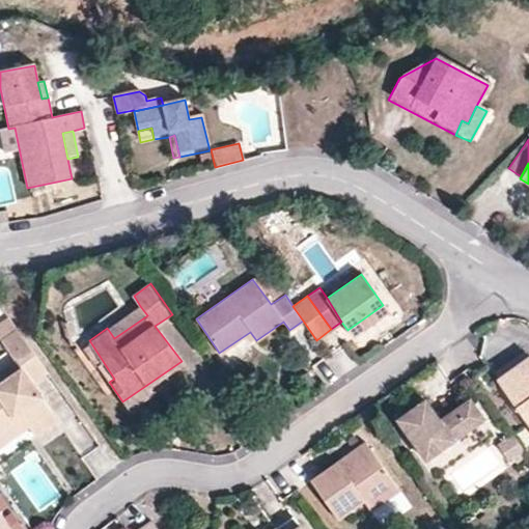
[(388,311),(383,305),(347,330),(353,336),(388,311)]
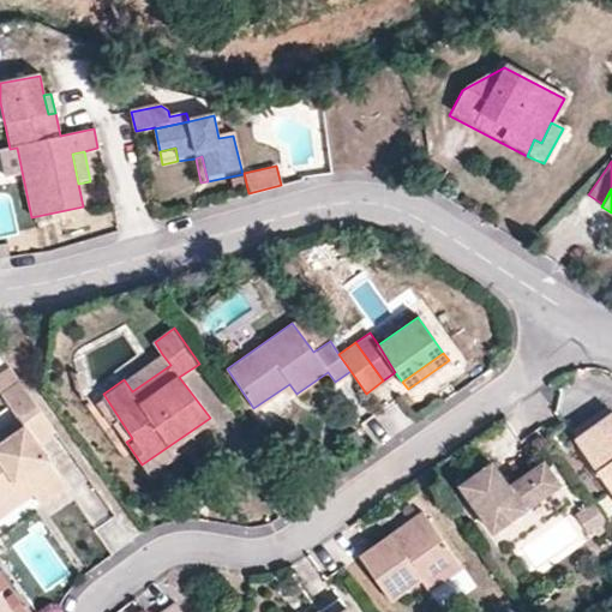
[(171,365),(162,354),(124,379),(132,391),(171,365)]
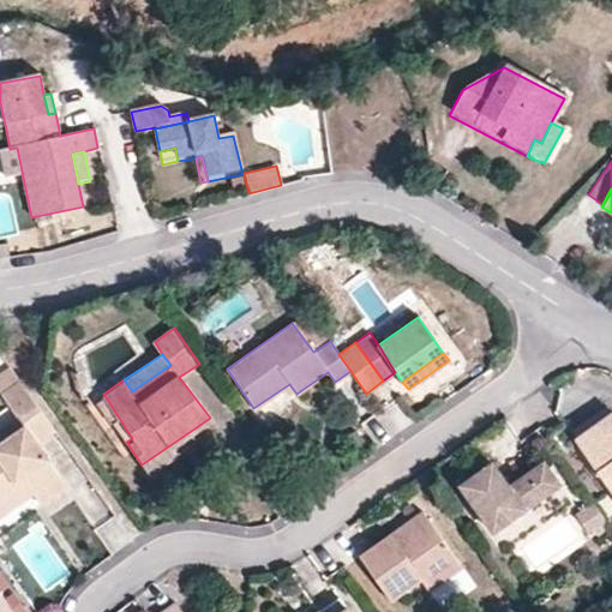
[(19,379),(10,366),(0,373),(0,394),(19,379)]
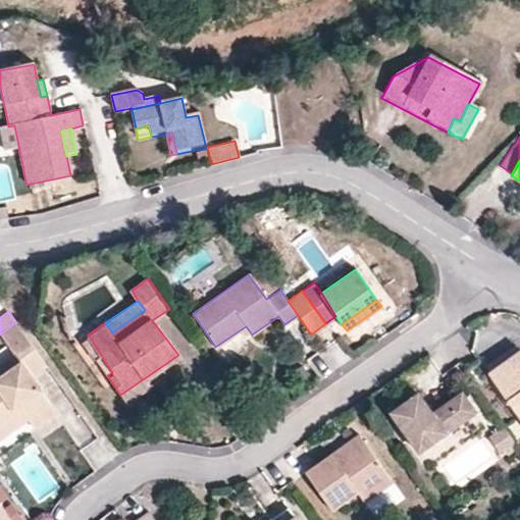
[(32,375),(46,366),(16,322),(0,334),(13,354),(18,361),(0,374),(0,421),(20,408),(27,417),(34,426),(56,411),(32,375)]
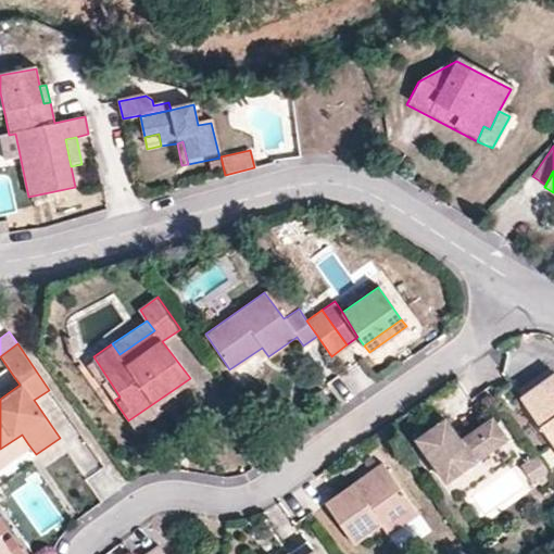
[(120,397),(93,356),(87,362),(114,400),(120,397)]
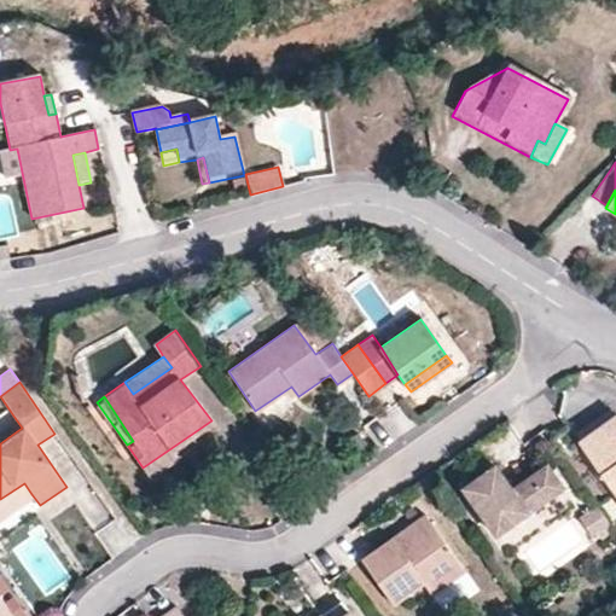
[(615,416),(615,414),(577,442),(615,497),(615,416)]
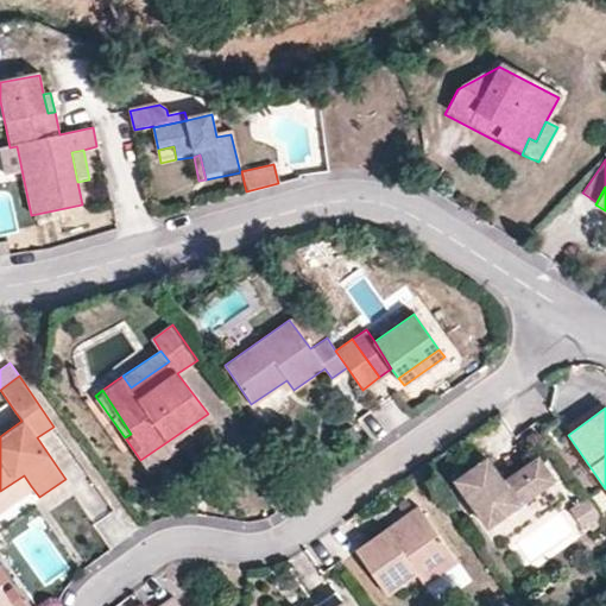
[(0,436),(21,421),(16,412),(0,424),(0,436)]
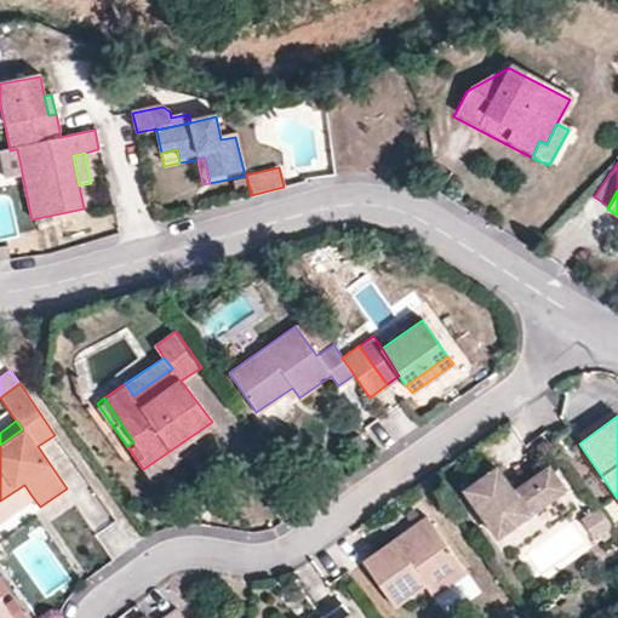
[(193,435),(143,469),(148,475),(198,440),(193,435)]
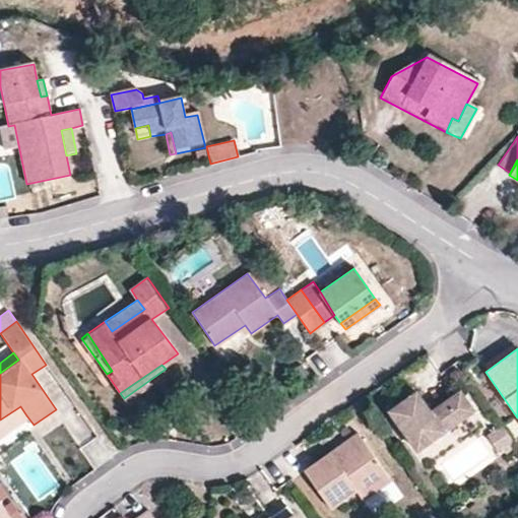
[(415,450),(462,417),(449,399),(429,413),(414,392),(387,410),(415,450)]
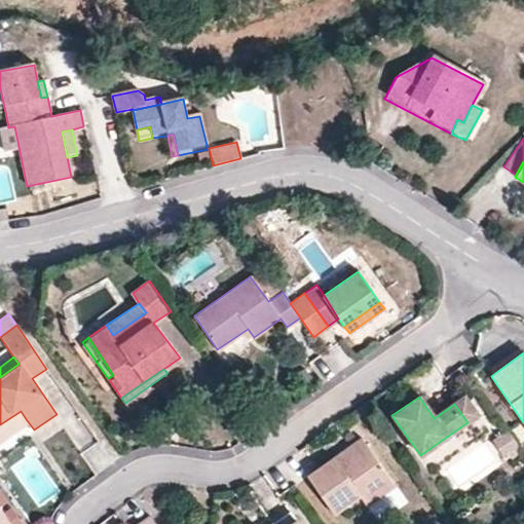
[(465,397),(454,404),(468,422),(478,415),(465,397)]
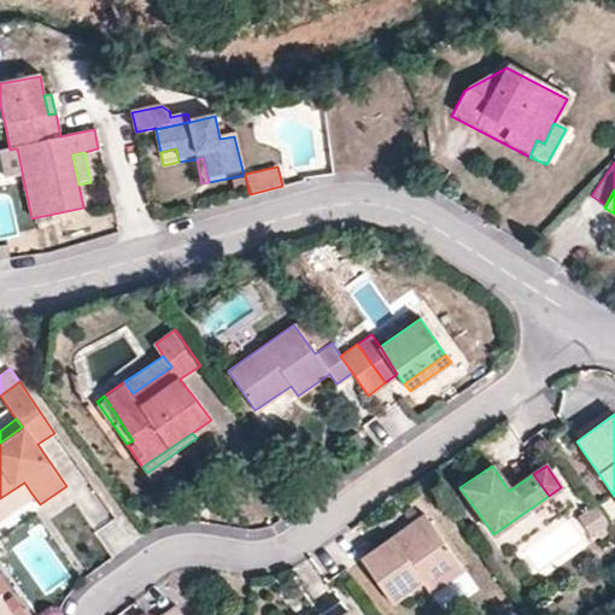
[(24,482),(0,498),(0,515),(31,493),(24,482)]
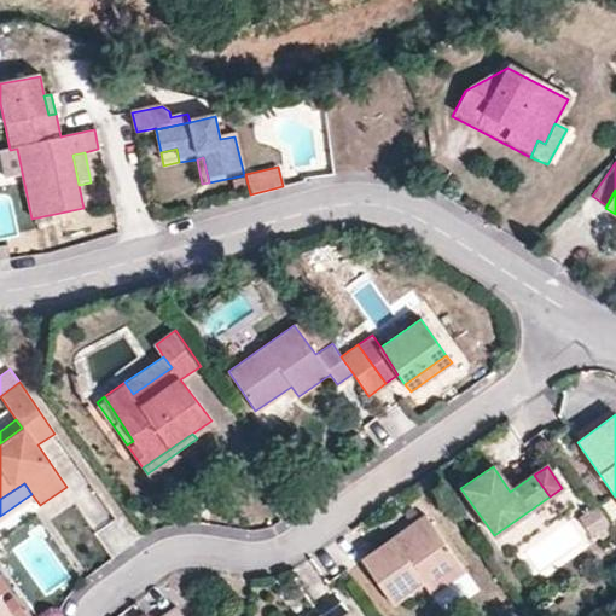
[(428,521),(423,513),(389,539),(394,545),(428,521)]
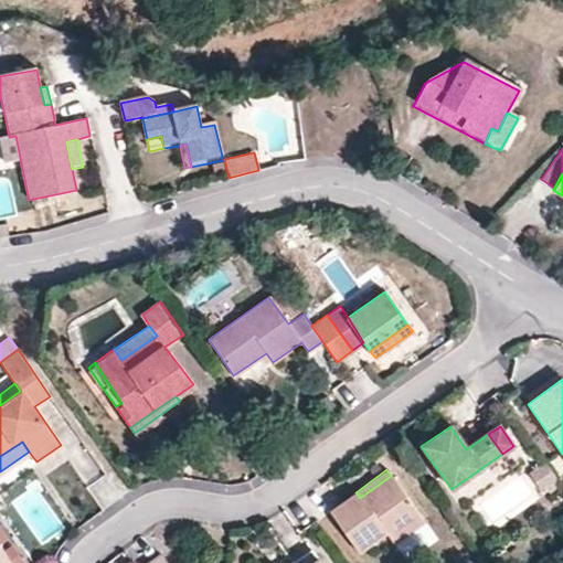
[(420,516),(391,476),(360,498),(356,492),(329,512),(358,552),(384,534),(388,538),(420,516)]
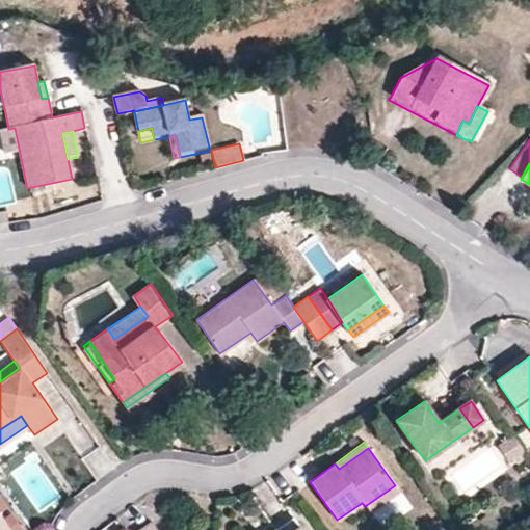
[(399,492),(395,485),(365,506),(369,513),(399,492)]
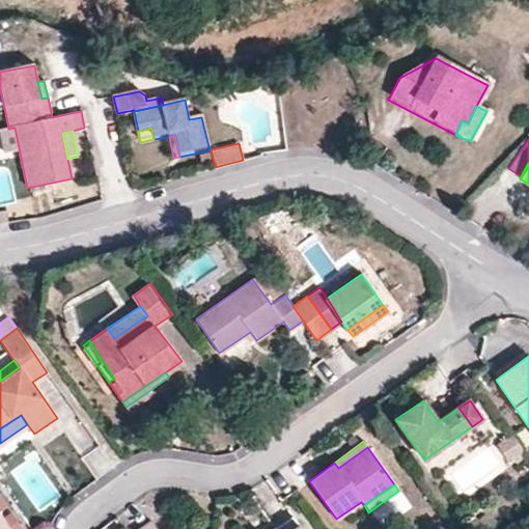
[(0,528),(10,528),(0,512),(0,528)]
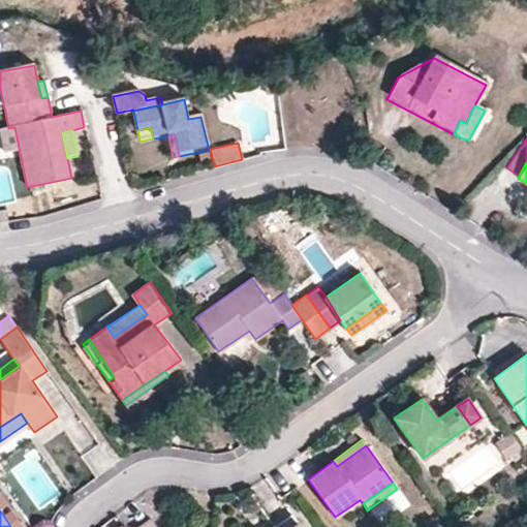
[(301,526),(290,513),(272,525),(273,526),(254,526),(253,525),(249,526),(301,526)]
